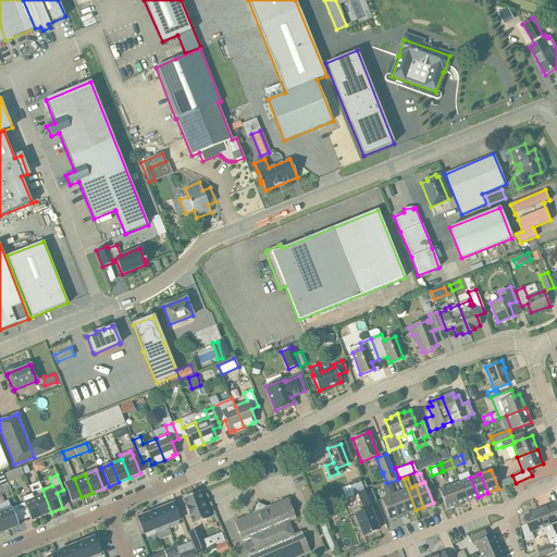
[(470,478),(459,482),(467,500),(478,497),(470,478)]
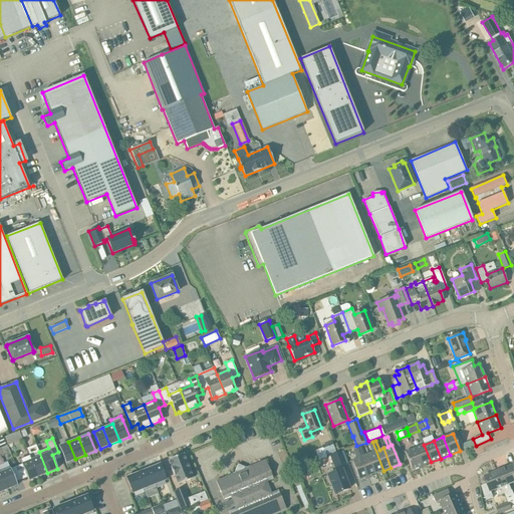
[(66,463),(75,459),(68,442),(59,446),(66,463)]
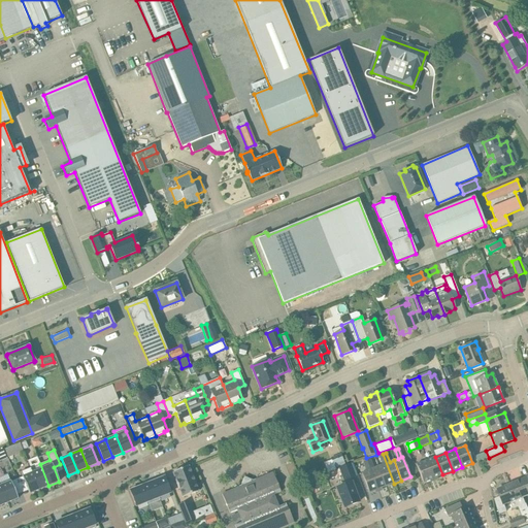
[(378,466),(386,487),(394,484),(383,454),(378,456),(383,464),(378,466)]
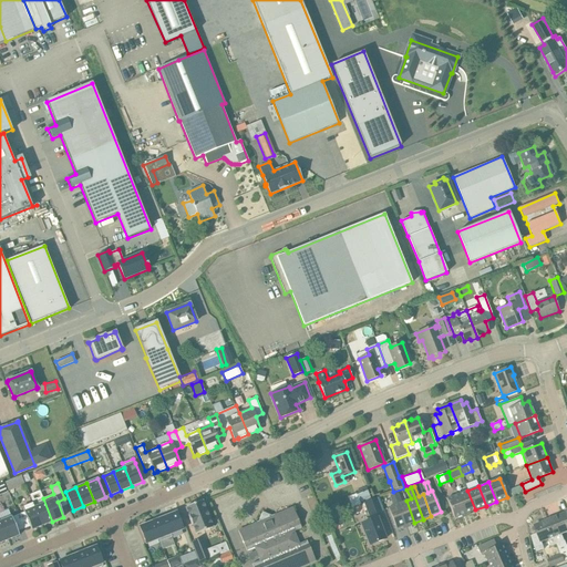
[(457,495),(465,514),(475,509),(467,491),(457,495)]
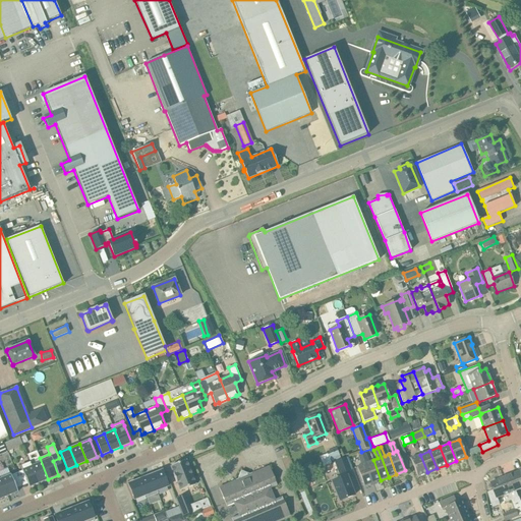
[(361,454),(372,482),(381,480),(373,460),(368,462),(365,453),(361,454)]
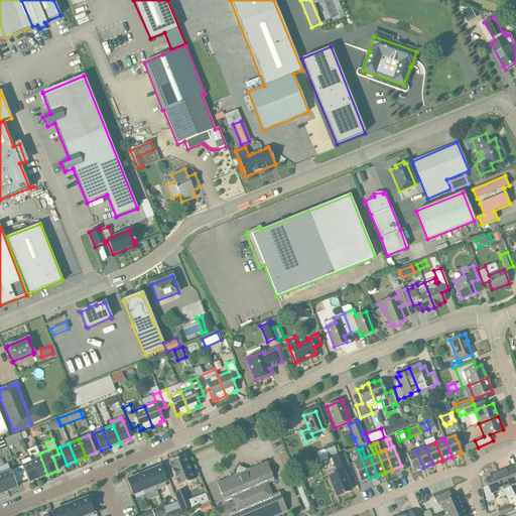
[(354,462),(361,482),(369,478),(358,449),(354,452),(358,461),(354,462)]
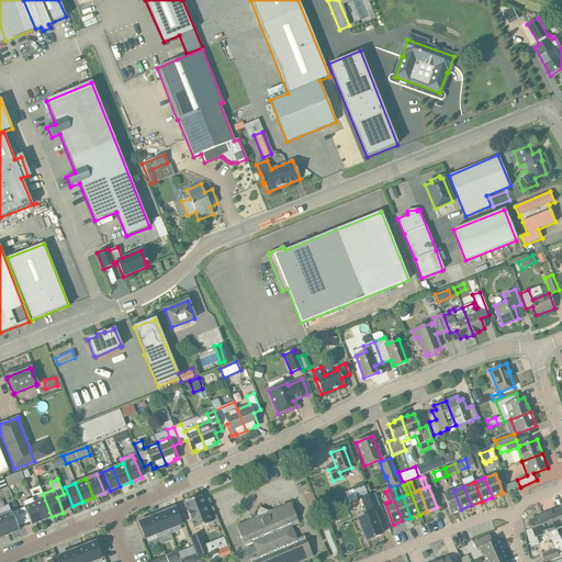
[(461,509),(453,491),(442,494),(450,514),(461,509)]
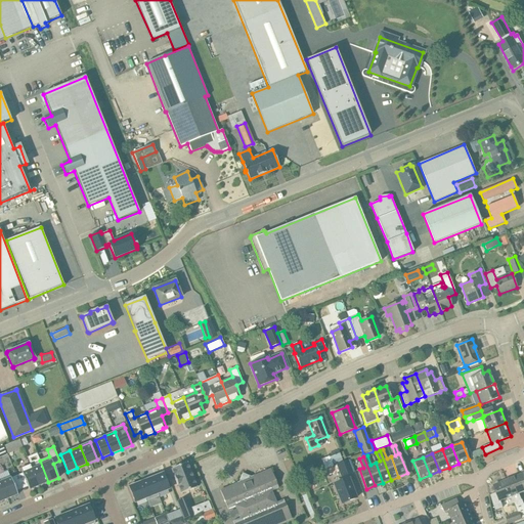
[(342,478),(343,480),(348,478),(348,479),(349,479),(348,476),(353,474),(348,460),(336,464),(335,465),(341,478),(342,478)]
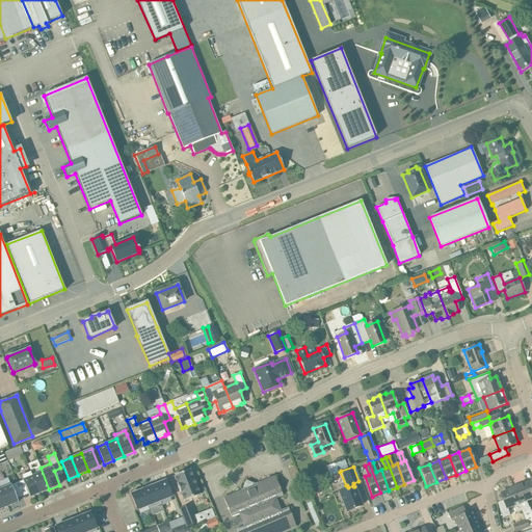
[(49,489),(41,468),(30,472),(40,494),(49,489)]
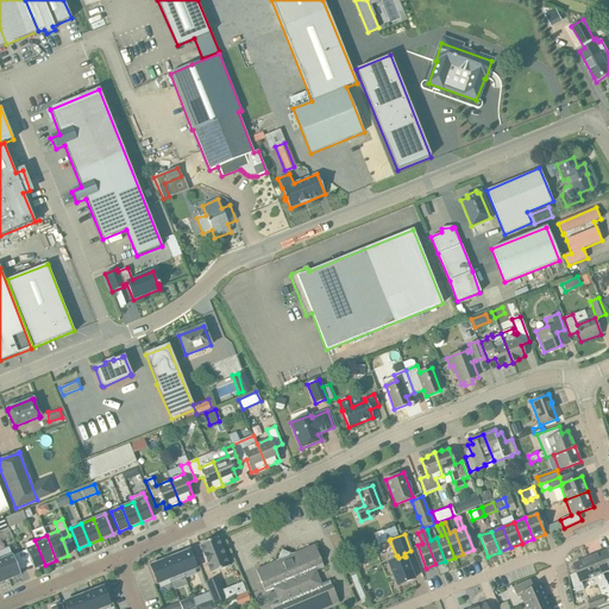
[(228,566),(217,538),(200,545),(203,554),(202,556),(206,564),(207,564),(211,573),(228,566)]
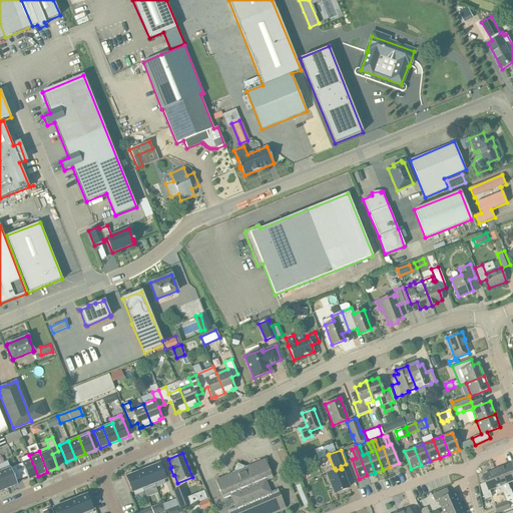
[(29,455),(19,459),(21,463),(28,480),(38,476),(29,455)]
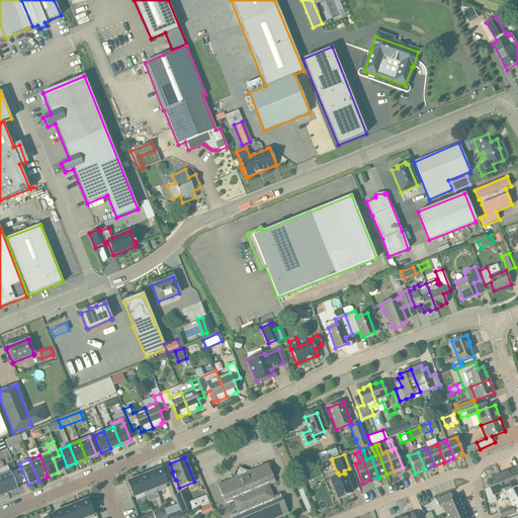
[(230,515),(231,517),(274,517),(288,512),(280,494),(273,497),(268,486),(275,483),(267,463),(249,471),(240,467),(236,477),(218,485),(226,504),(232,501),(237,512),(230,515)]
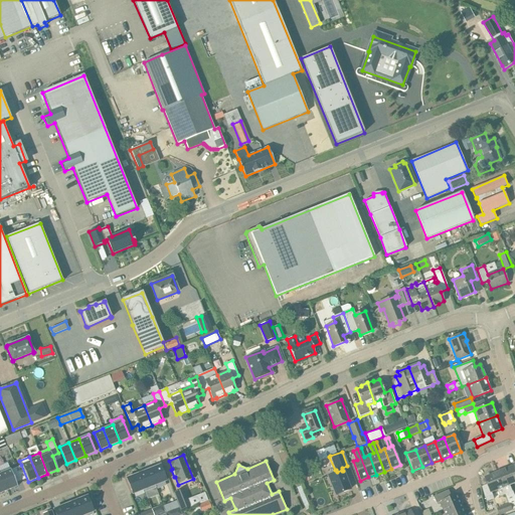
[(160,466),(149,471),(155,485),(166,481),(160,466)]
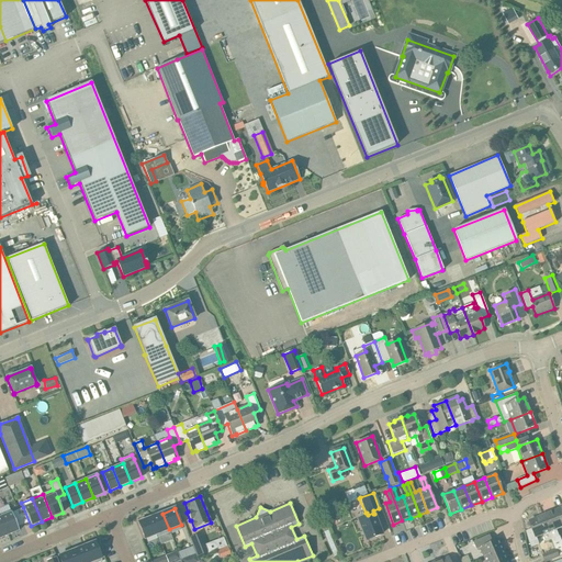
[(543,515),(553,539),(559,537),(557,529),(561,527),(561,523),(557,510),(543,515)]
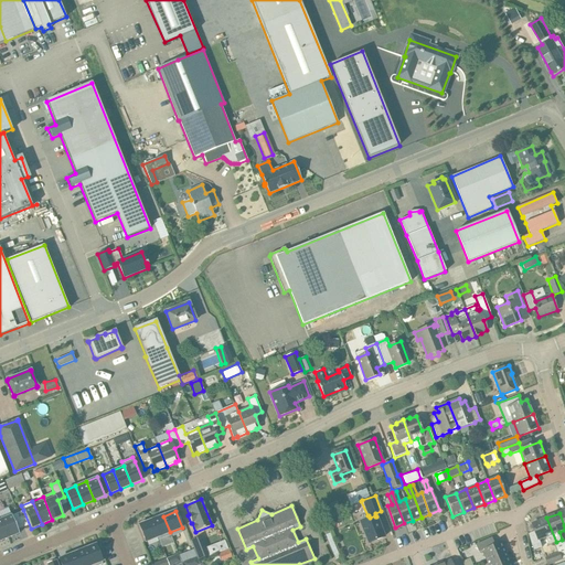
[(11,515),(0,520),(8,539),(19,534),(11,515)]
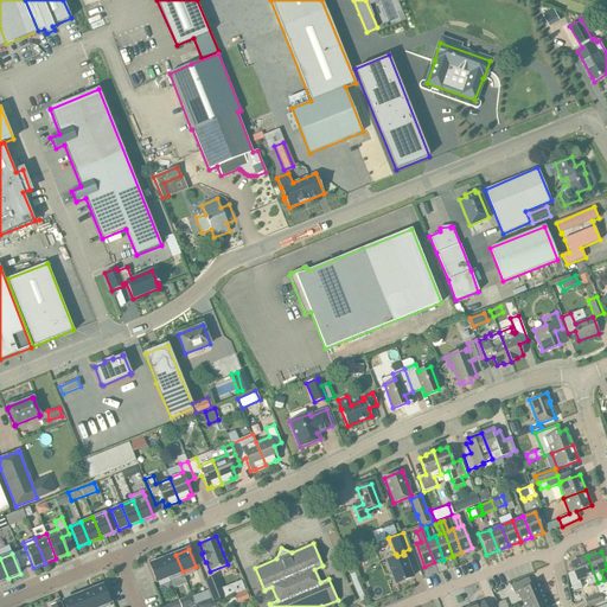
[(413,577),(403,555),(403,554),(397,556),(387,561),(396,583),(413,577)]
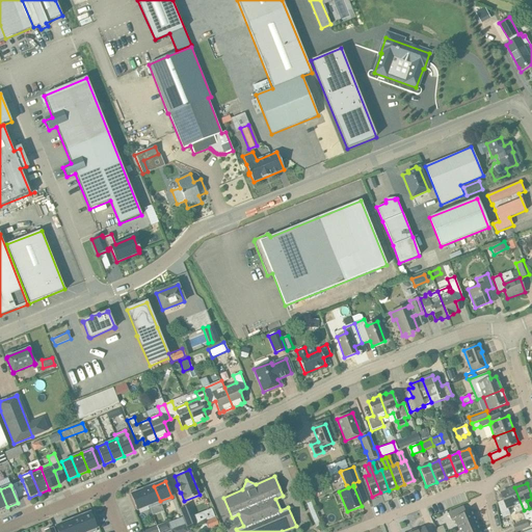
[(149,505),(149,506),(150,508),(161,504),(160,501),(154,486),(142,490),(149,505)]
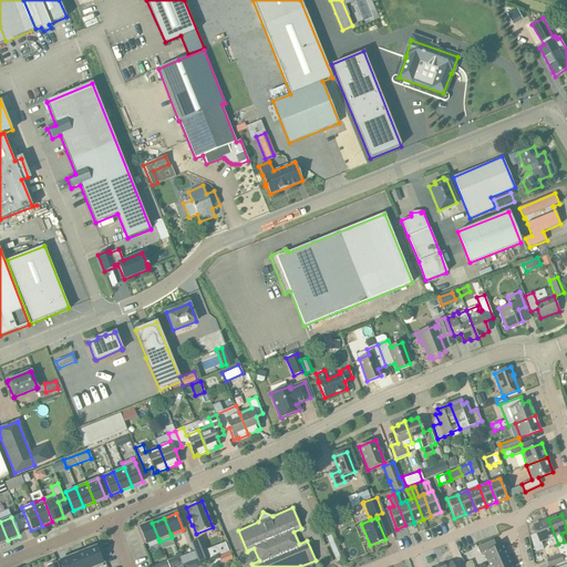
[(534,546),(536,553),(544,549),(542,543),(547,539),(552,547),(558,544),(548,519),(534,525),(537,534),(531,536),(534,546)]
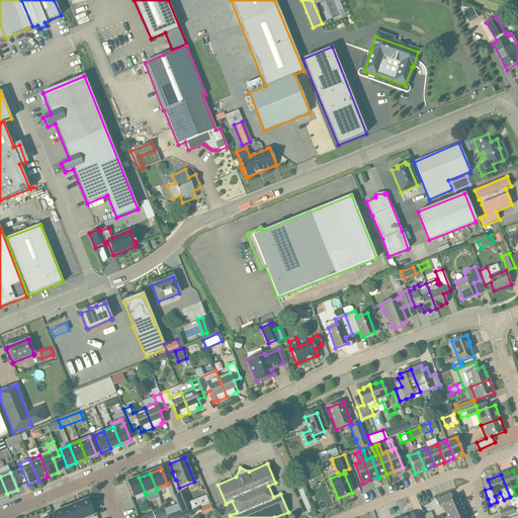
[(134,497),(145,493),(145,492),(139,478),(127,482),(134,497)]
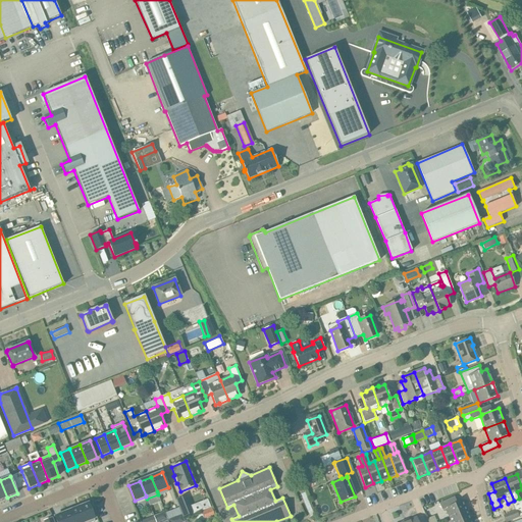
[(177,501),(184,517),(192,514),(186,498),(177,501)]
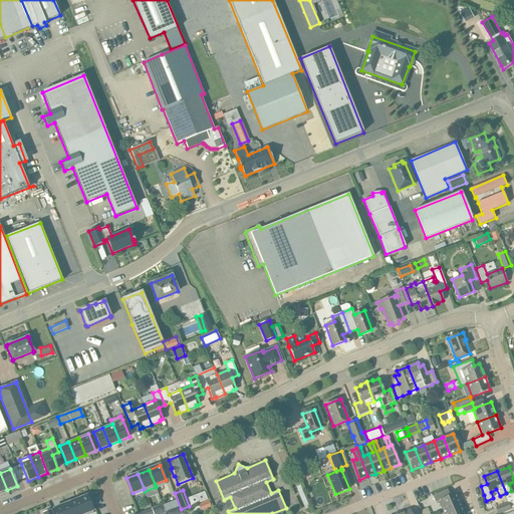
[(439,502),(443,510),(460,503),(455,493),(450,496),(447,490),(432,496),(436,503),(439,502)]
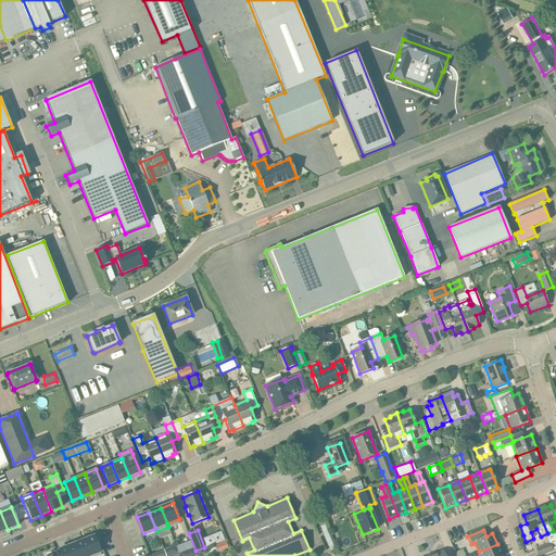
[(93,536),(81,541),(87,555),(99,555),(101,555),(100,553),(93,536)]
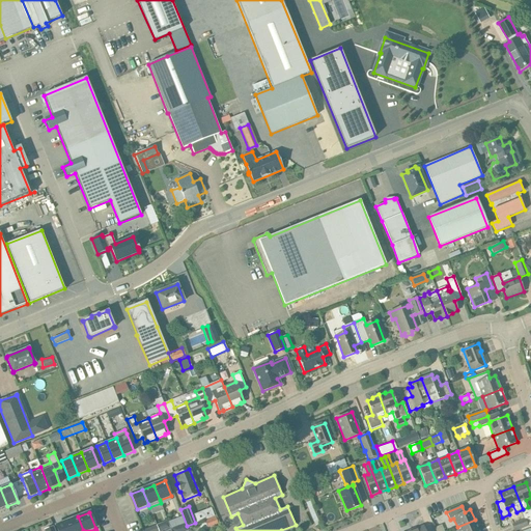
[(83,530),(78,516),(67,521),(71,530),(83,530)]
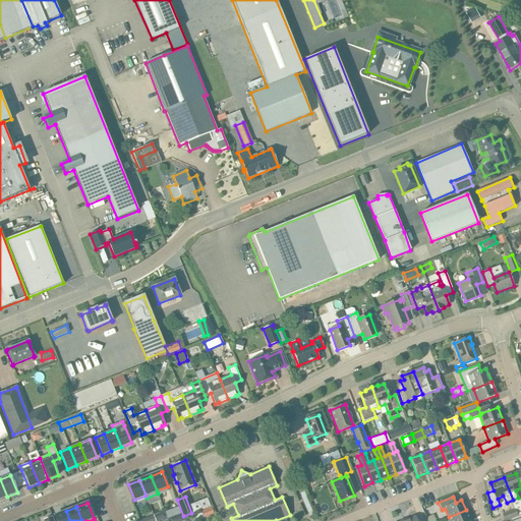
[(168,519),(180,514),(178,507),(165,512),(168,519)]
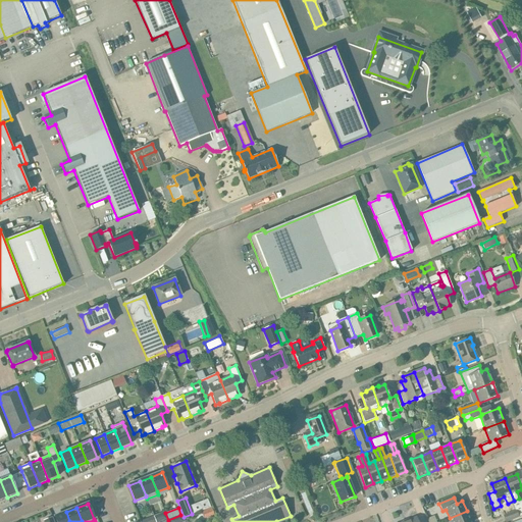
[(211,509),(203,513),(205,517),(213,513),(211,509)]
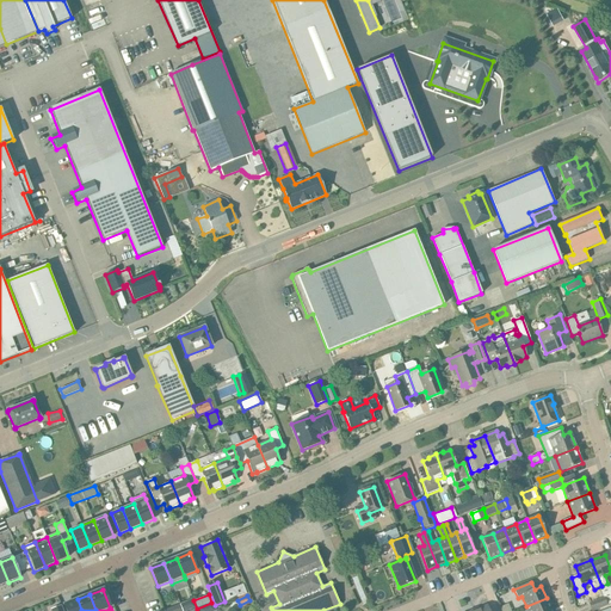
[(605,597),(588,604),(591,610),(594,610),(609,605),(605,597)]
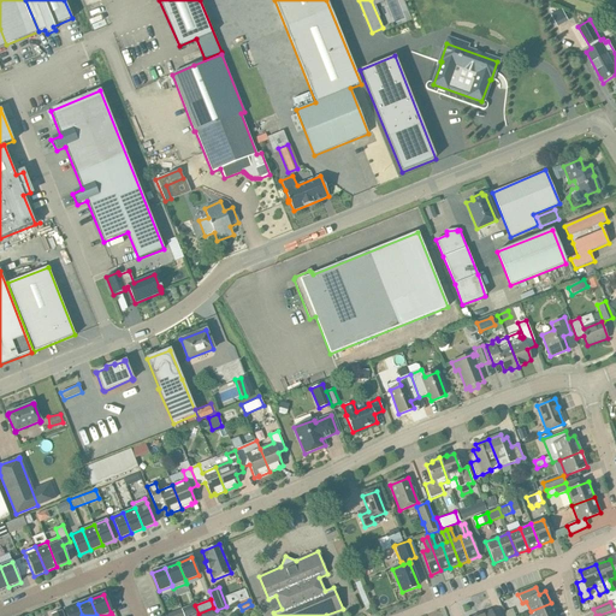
[(551,603),(531,611),(532,615),(550,615),(556,614),(551,603)]
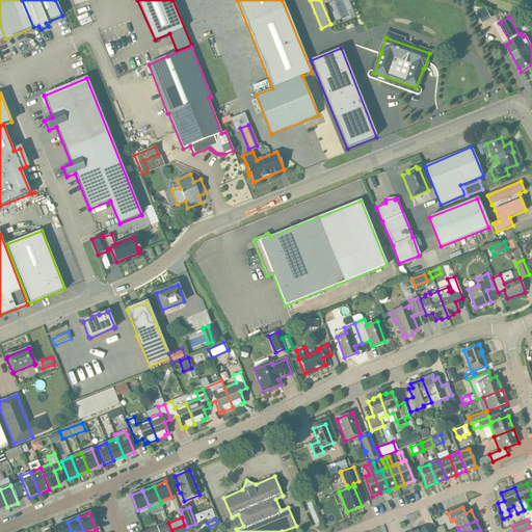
[(71,531),(68,522),(56,527),(57,531),(71,531)]
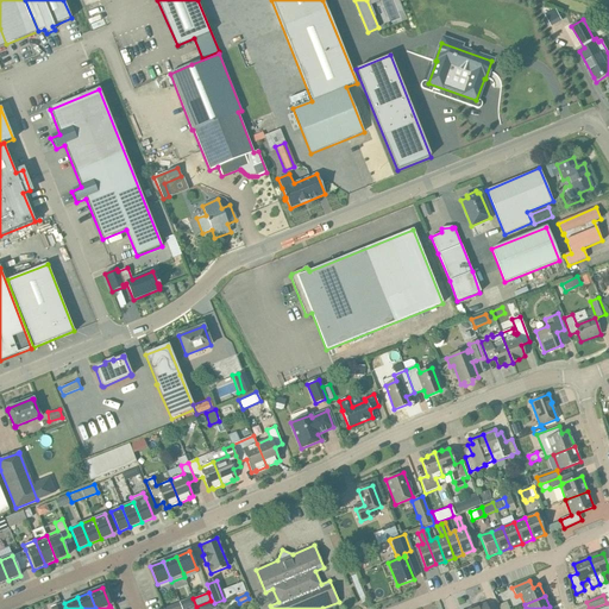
[(180,602),(181,608),(186,608),(195,606),(192,597),(180,602)]
